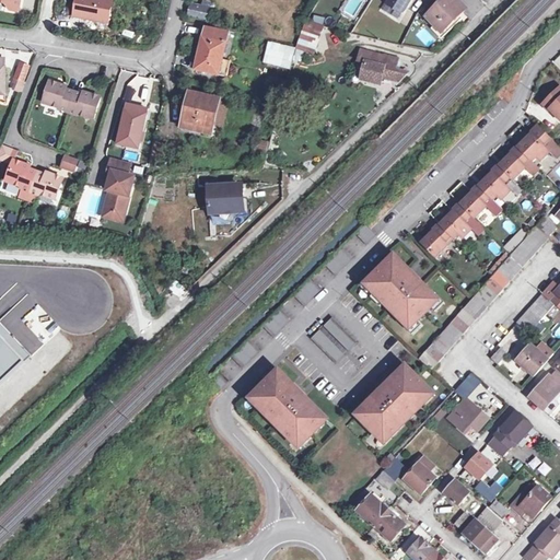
[(16,11),(19,0),(0,0),(0,1),(6,3),(10,9),(16,11)]
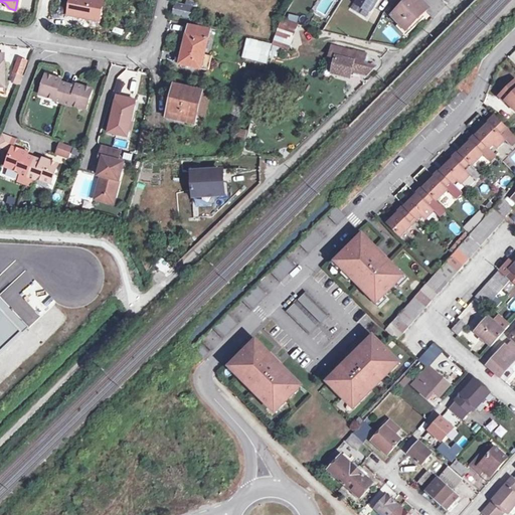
[(90,0),(68,0),(65,15),(97,22),(101,2),(90,0)]
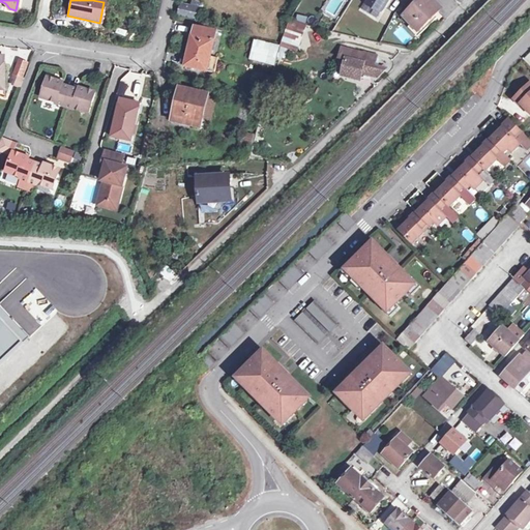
[(201,2),(178,0),(177,17),(200,19),(201,2)]
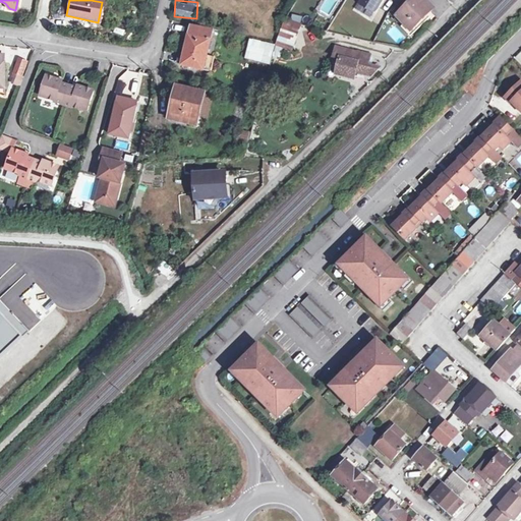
[(361,0),(361,2),(374,11),(381,0),(361,0)]
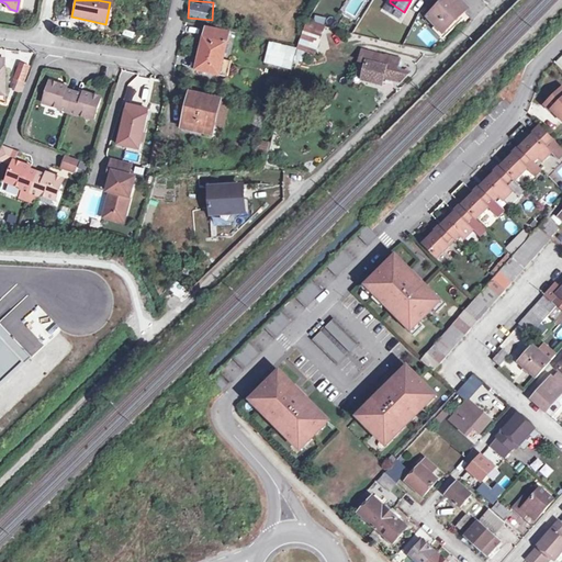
[(468,8),(459,0),(445,0),(427,18),(441,34),(468,8)]
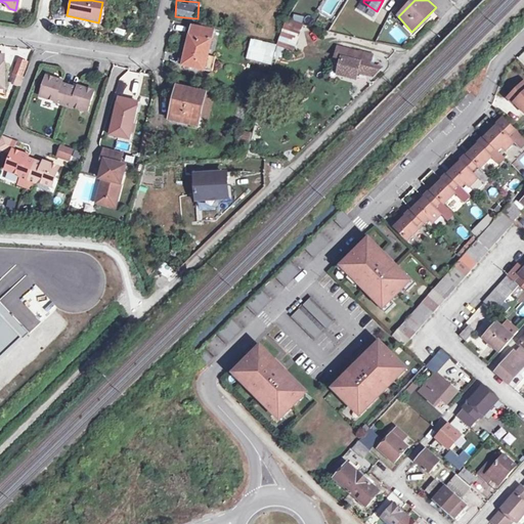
[(299,26),(282,23),(274,48),(289,53),(299,26)]
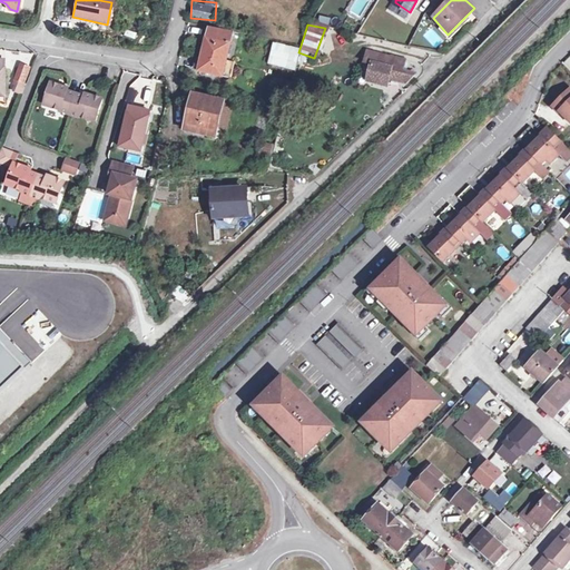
[(222,76),(229,43),(206,38),(198,70),(222,76)]
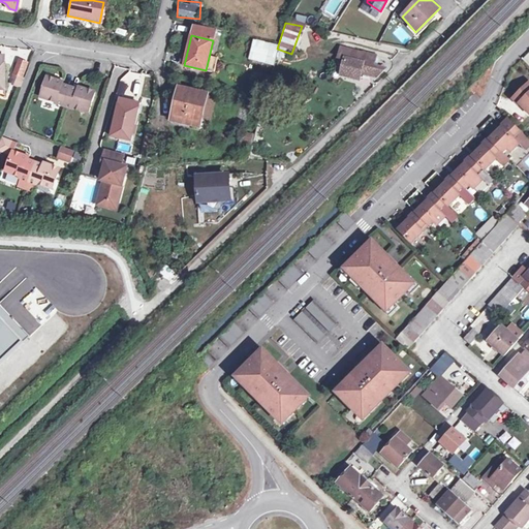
[(377,78),(384,69),(373,67),(376,56),(341,49),(339,59),(345,60),(341,75),(359,81),(361,73),(377,78)]
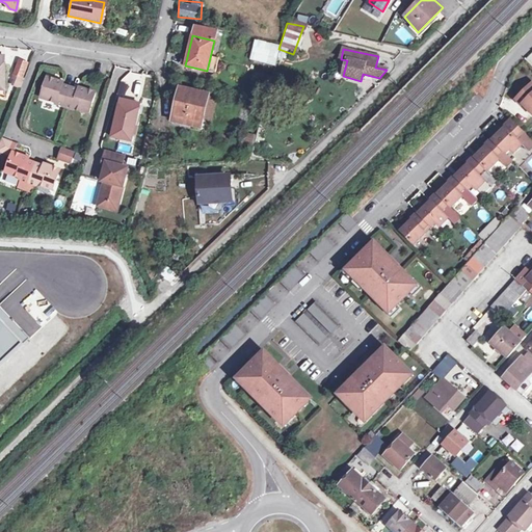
[(21,85),(27,68),(18,64),(11,81),(21,85)]
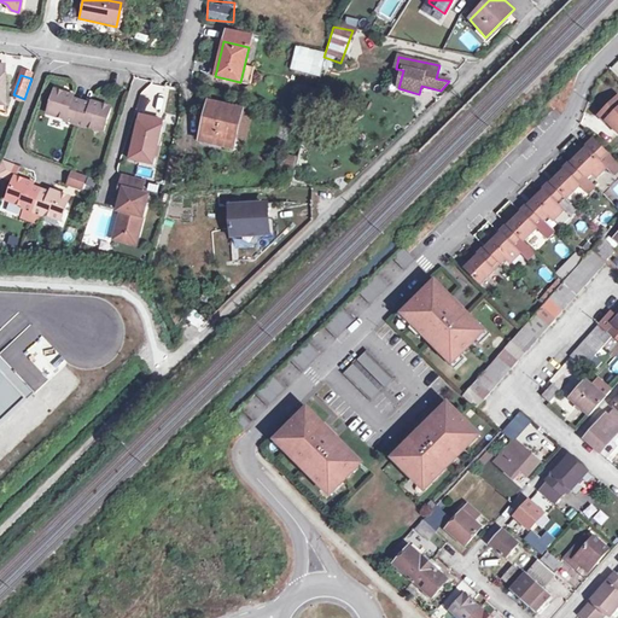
[(47,115),(85,128),(86,127),(103,132),(110,109),(92,103),(91,106),(73,100),(74,98),(54,92),(47,115)]
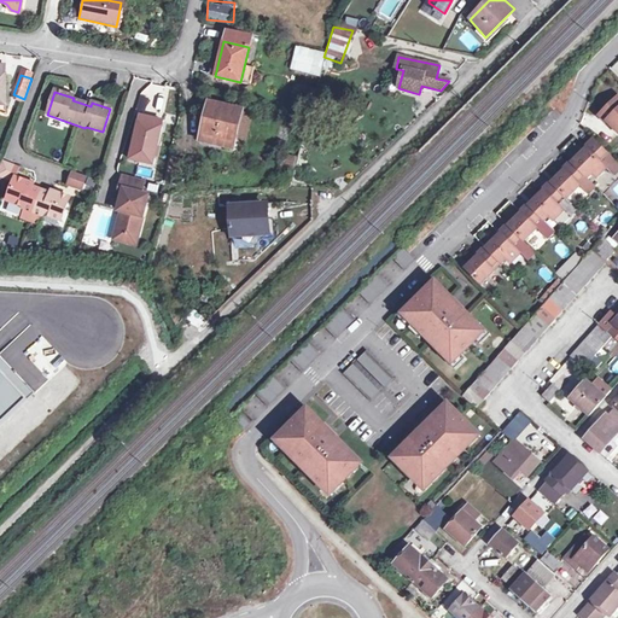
[(617,95),(599,116),(605,122),(606,121),(617,133),(617,95)]
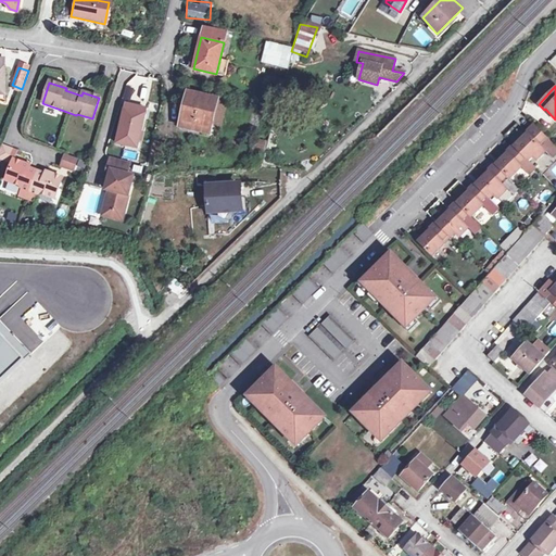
[(210,134),(218,100),(190,93),(181,126),(210,134)]
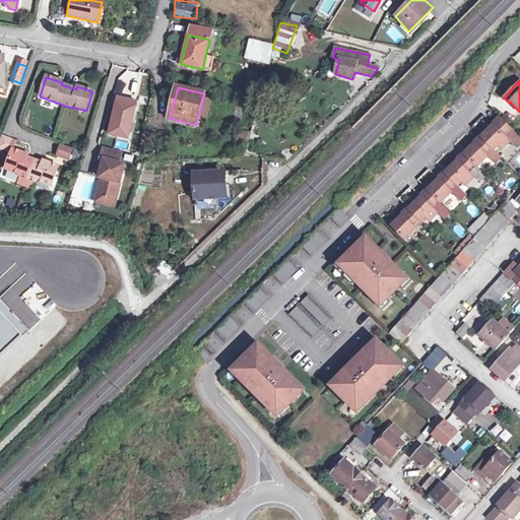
[(118,98),(117,102),(136,106),(137,102),(118,98)]
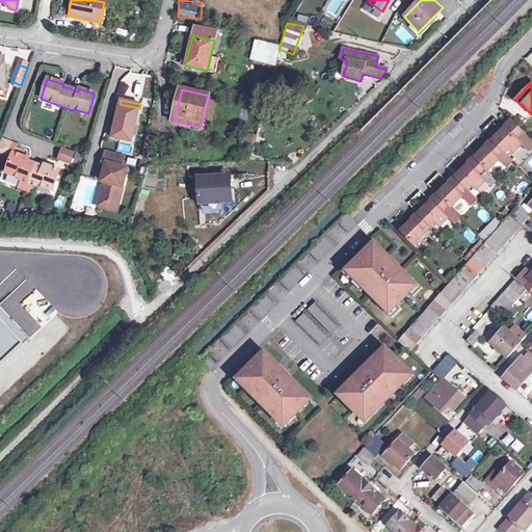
[(132,141),(139,108),(120,104),(112,137),(132,141)]
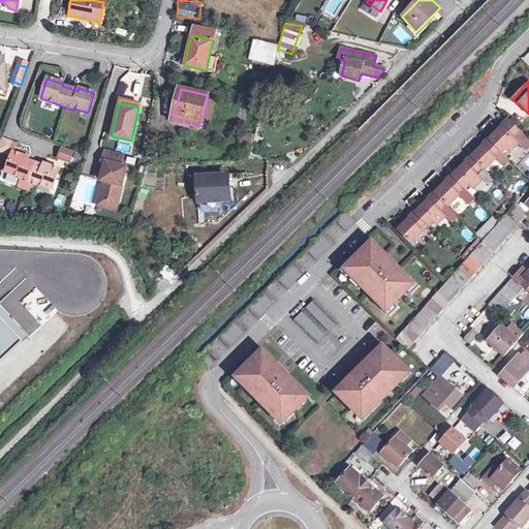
[(156,138),(160,122),(150,119),(146,135),(156,138)]
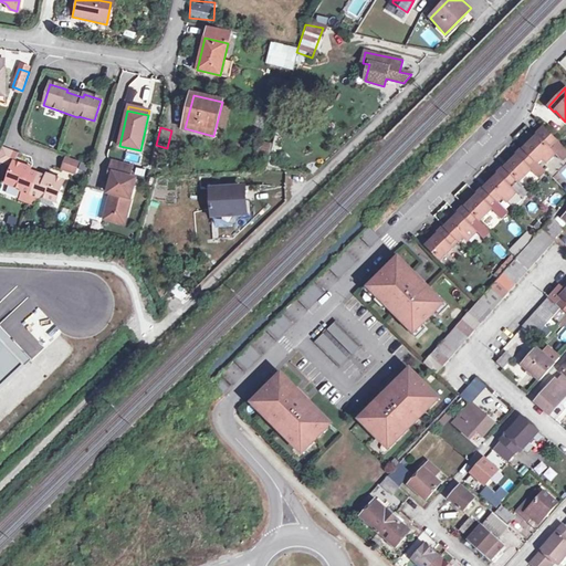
[(544,129),(524,149),(536,161),(538,164),(543,160),(546,164),(555,155),(548,148),(556,140),(544,129)]
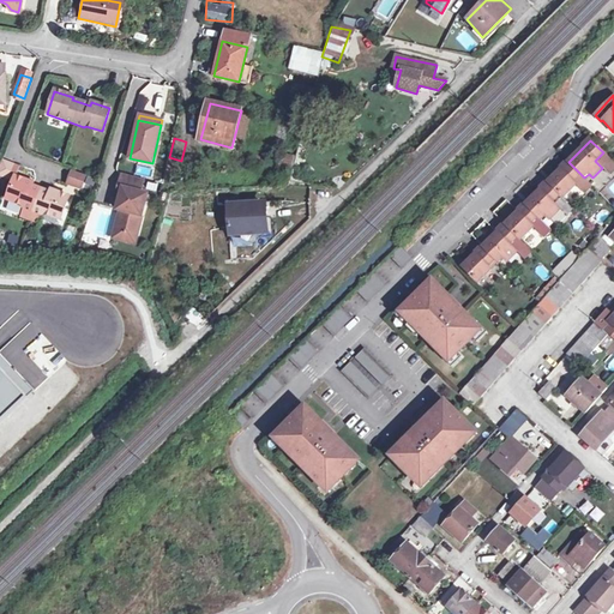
[(293,168),(295,155),(284,152),(282,166),(293,168)]
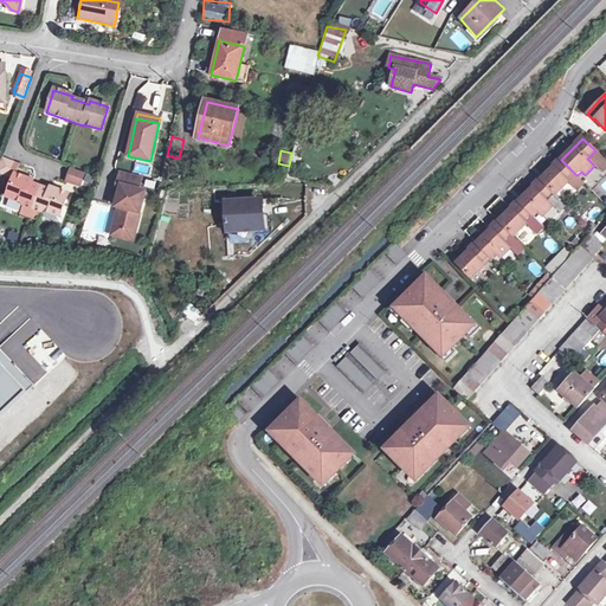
[(15,163),(4,160),(0,169),(0,172),(11,176),(15,163)]
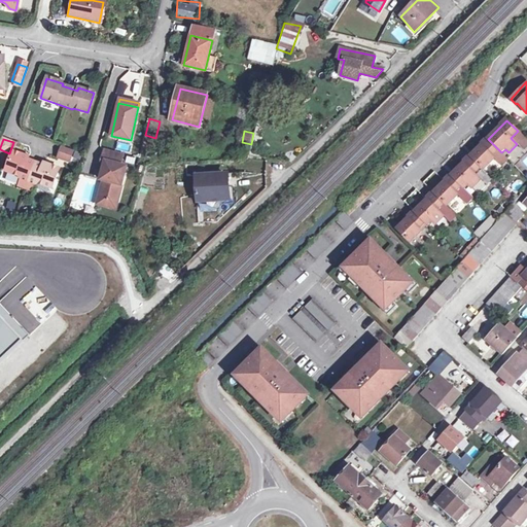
[(488,139),(470,156),(481,168),(484,170),(495,159),(492,156),(499,150),(488,139)]
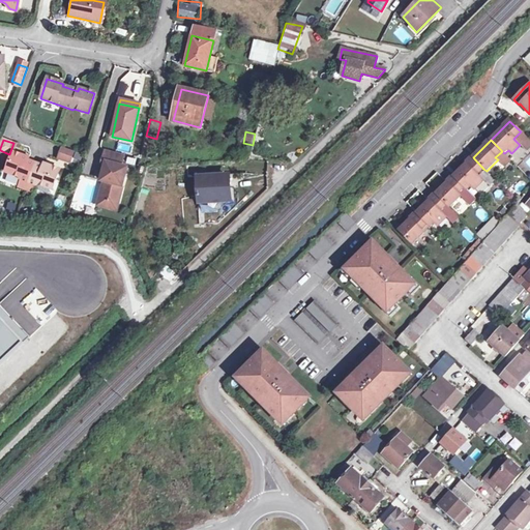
[(70,163),(75,151),(60,146),(56,158),(70,163)]
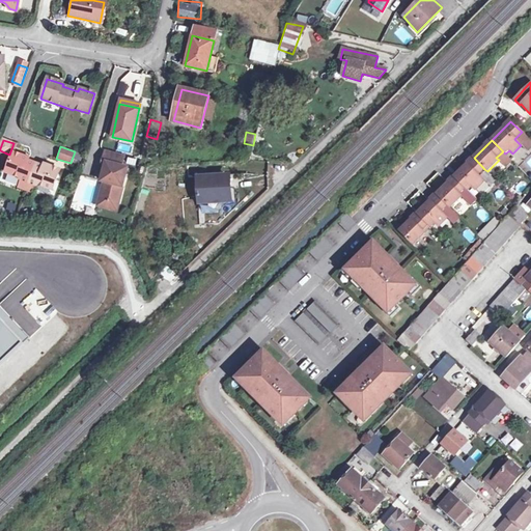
[(124,155),(106,150),(102,169),(105,170),(108,170),(105,182),(101,198),(120,202),(129,167),(121,166),(124,155)]
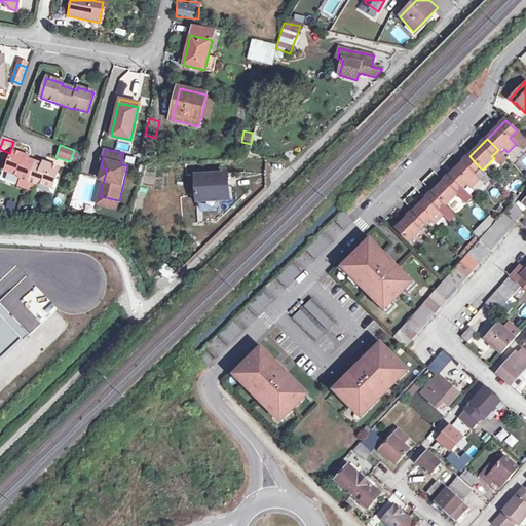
[(61,167),(45,162),(44,164),(29,159),(30,157),(13,151),(7,172),(22,177),(22,178),(23,178),(30,181),(38,183),(39,182),(53,187),(61,167)]
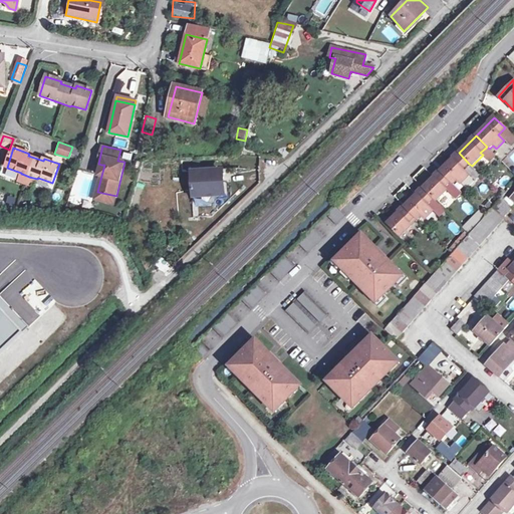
[(459,153),(440,171),(451,182),(453,185),(457,181),(461,184),(468,176),(463,170),(469,164),(459,153)]
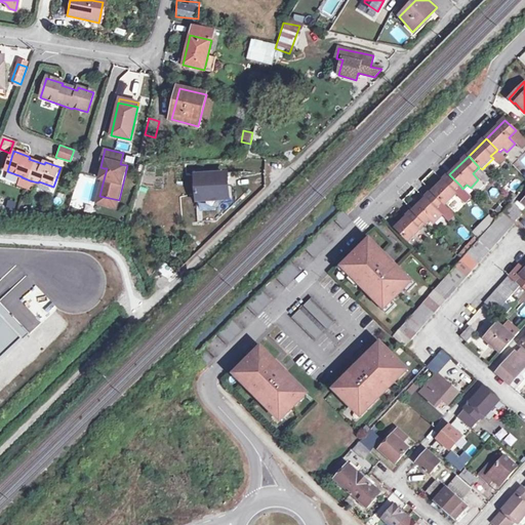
[(228,168),(198,171),(200,192),(211,191),(211,196),(233,194),(232,182),(229,182),(228,168)]
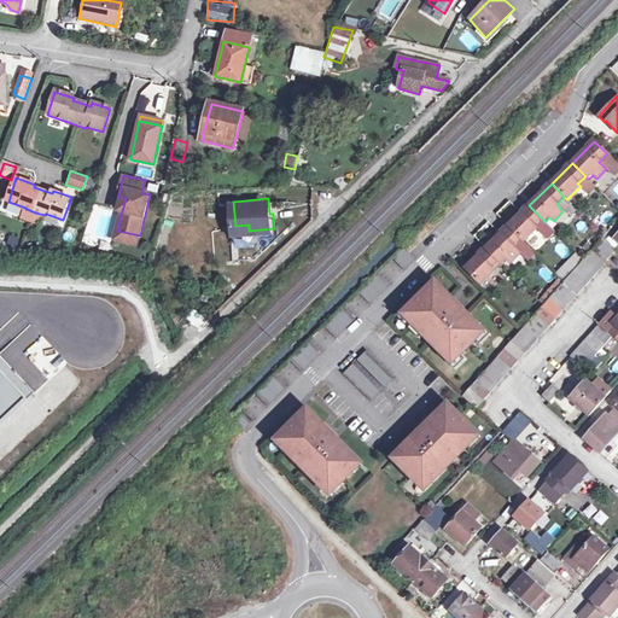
[(529,205),(508,227),(522,239),(524,243),(537,229),(534,226),(542,219),(529,205)]
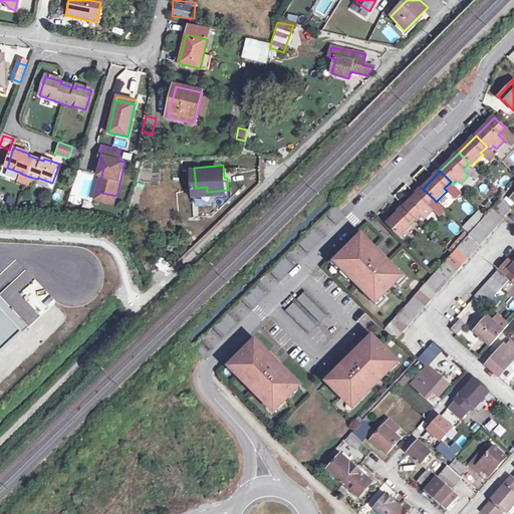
[(29,177),(22,174),(19,181),(27,184),(29,177)]
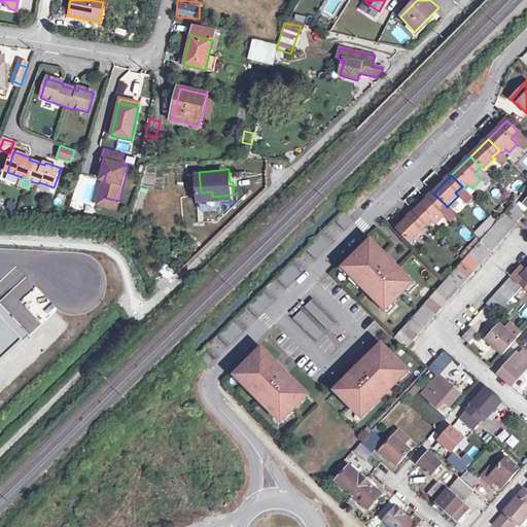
[(433,194),(415,212),(425,222),(428,225),(432,221),(435,224),(444,216),(437,211),(445,204),(433,194)]
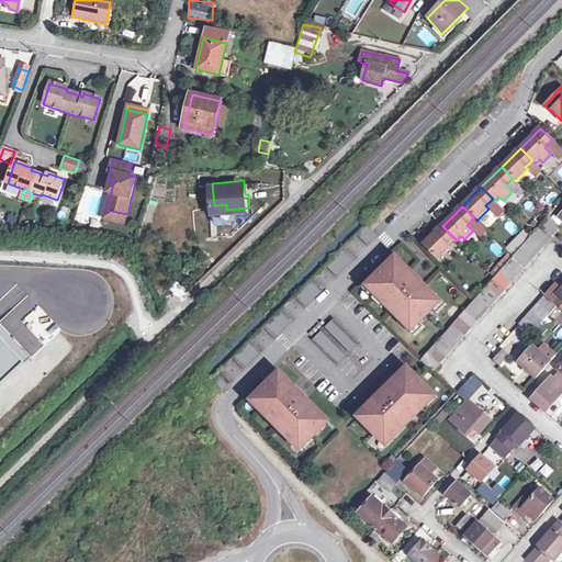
[(127,214),(107,210),(105,218),(125,223),(127,214)]
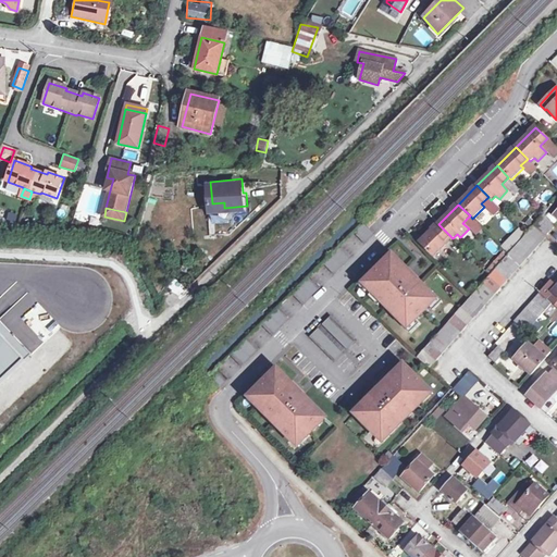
[(546,235),(553,229),(540,217),(534,224),(546,235)]
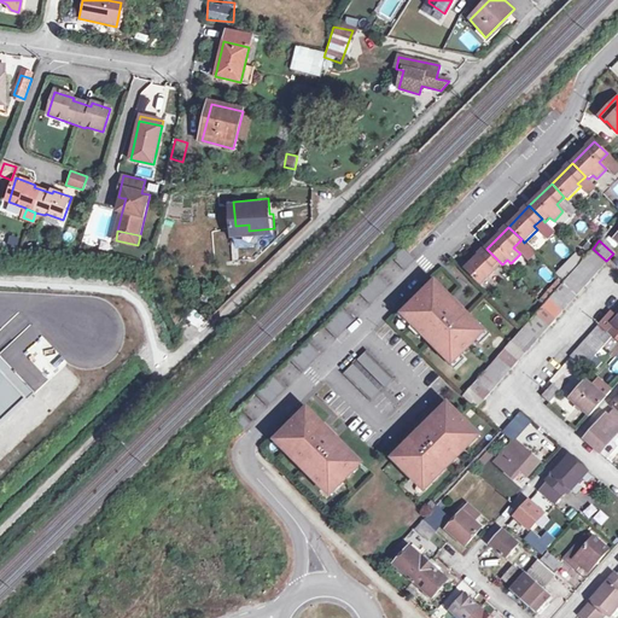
[(394,255),(404,268),(414,261),(403,246),(394,255)]
